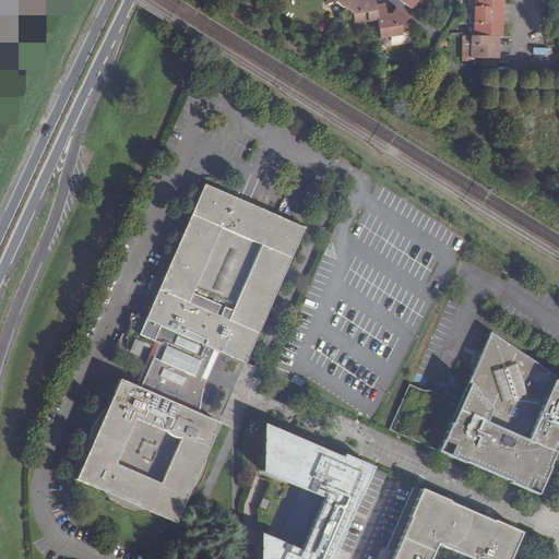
[(355,24),(365,22),(365,23),(377,21),(376,6),(373,0),(359,0),(358,0),(351,0),(345,8),(354,14),(355,24)]
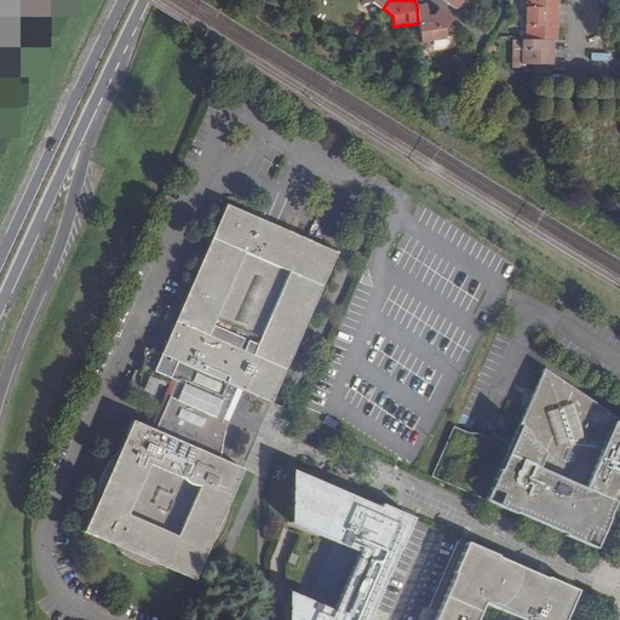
[(465,0),(441,0),(445,3),(454,10),(463,1),(465,0)]
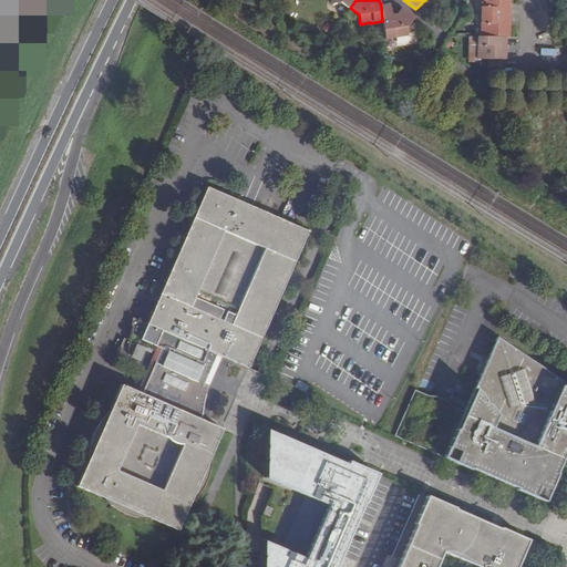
[(509,16),(508,0),(480,0),(481,16),(509,16)]
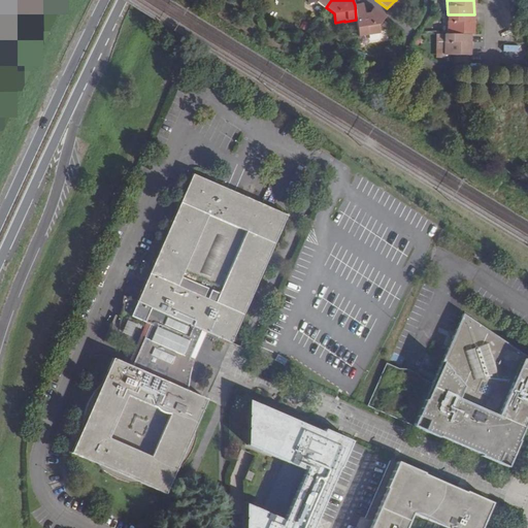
[(355,5),(356,20),(358,37),(381,33),(378,25),(385,17),(373,8),(368,14),(364,14),(363,8),(363,4),(355,5)]
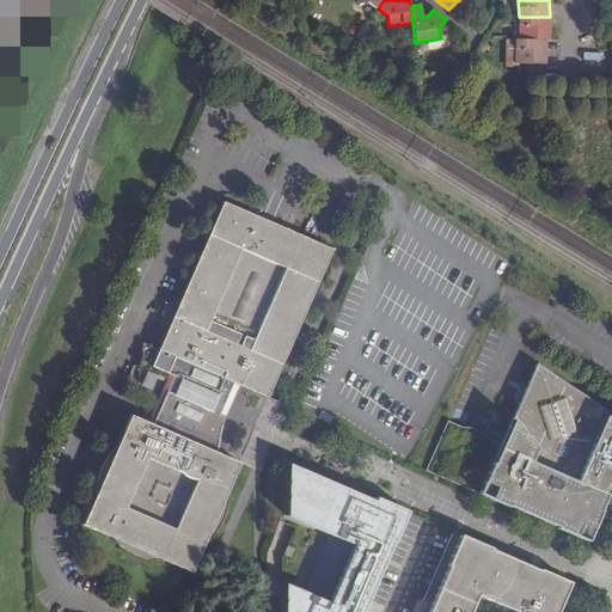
[(550,17),(519,17),(519,41),(546,41),(550,41),(550,17)]
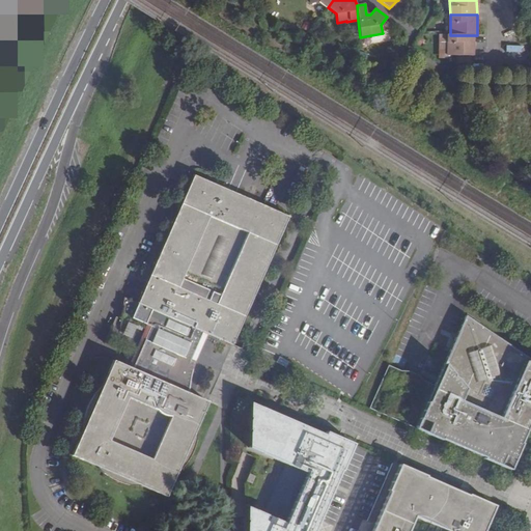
[(447,56),(468,56),(474,56),(474,35),(450,35),(447,35),(447,56)]
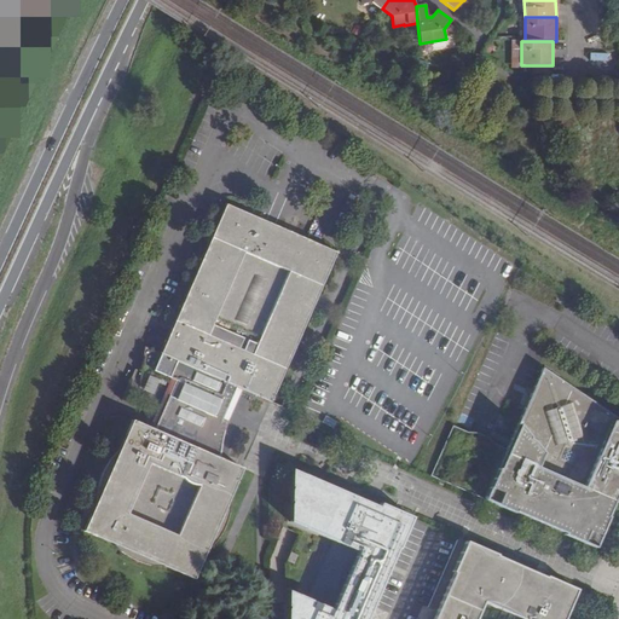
[(175,382),(229,405),(231,400),(235,397),(243,389),(271,401),(298,342),(337,253),(229,204),(154,371),(175,382)]
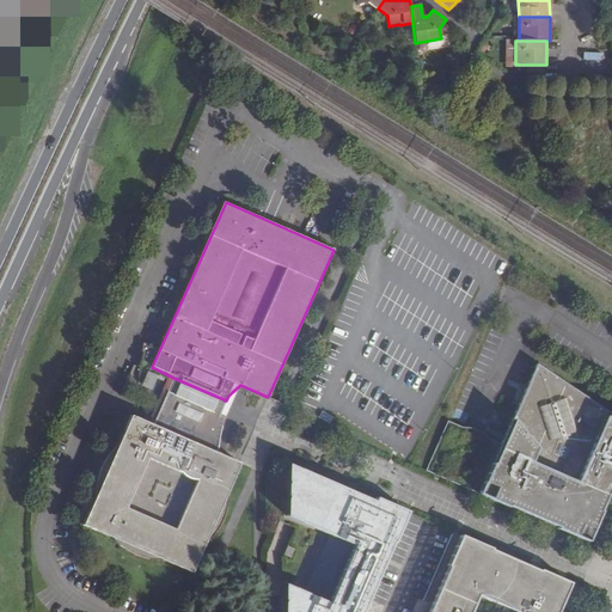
[(536,371),(512,422),(505,440),(488,433),(485,429),(483,426),(476,422),(473,422),(467,423),(450,416),(426,471),(479,495),(588,542),(611,488),(611,418),(609,420),(536,371)]
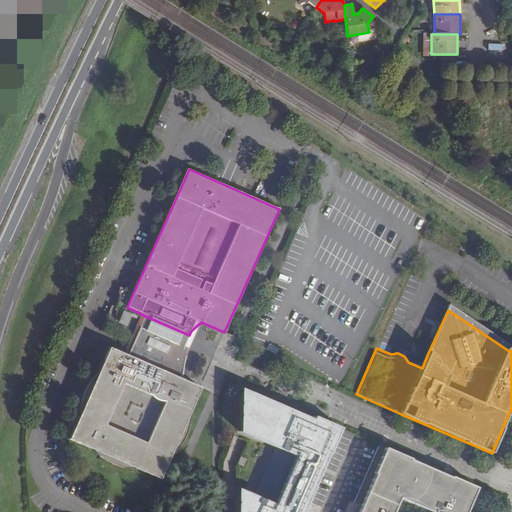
[(140,328),(184,347),(186,342),(189,335),(145,316),(142,322),(140,328)]
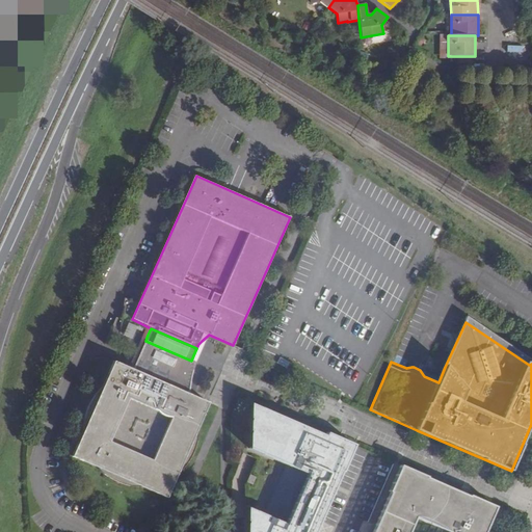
[(191,396),(189,386),(188,377),(189,371),(191,361),(145,341),(137,360),(132,370),(113,362),(100,393),(99,394),(96,397),(94,400),(91,404),(90,407),(88,411),(87,415),(86,419),(85,423),(85,424),(71,456),(100,470),(101,470),(103,473),(106,475),(109,478),(113,480),(116,482),(124,484),(128,486),(131,486),(135,487),(139,487),(143,487),(166,499),(178,475),(182,471),(187,464),(191,458),(193,454),(194,451),(196,447),(196,443),(197,440),(198,435),(198,431),(198,427),(209,403),(191,396)]
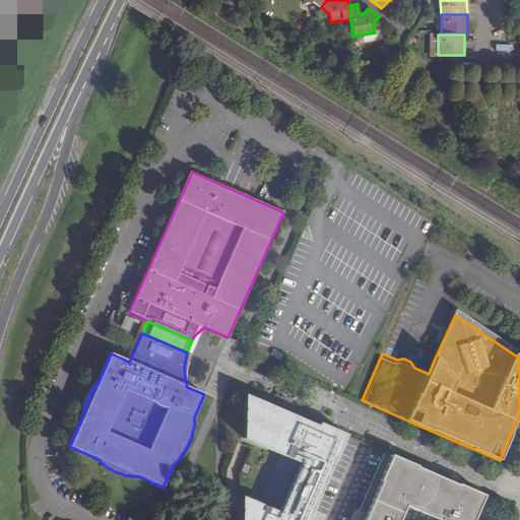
[(322,432),(248,400),(247,413),(250,414),(247,423),(247,431),(305,456),(276,519),(257,519),(245,514),(244,519),(316,519),(338,470),(341,471),(354,441),(328,430),(322,432)]
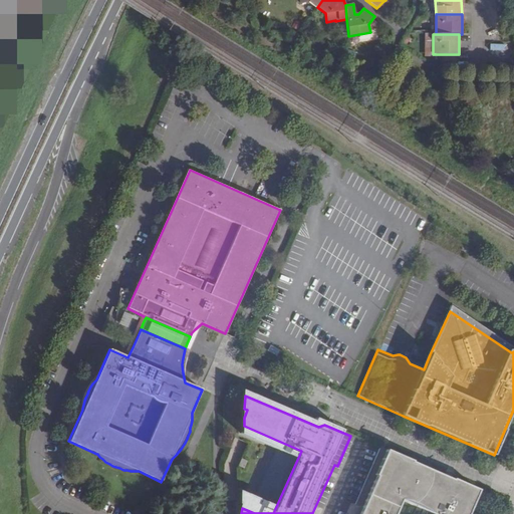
[(470,513),(481,490),(390,451),(361,513),(397,513),(403,502),(431,513),(470,513)]
